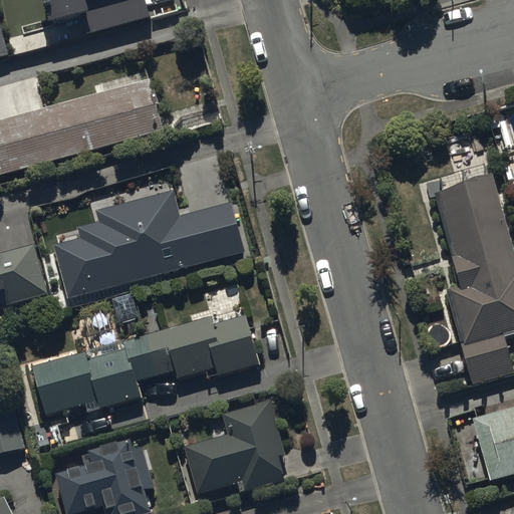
[(145,0),(42,0),(48,21),(83,11),(89,33),(150,17),(145,0)]
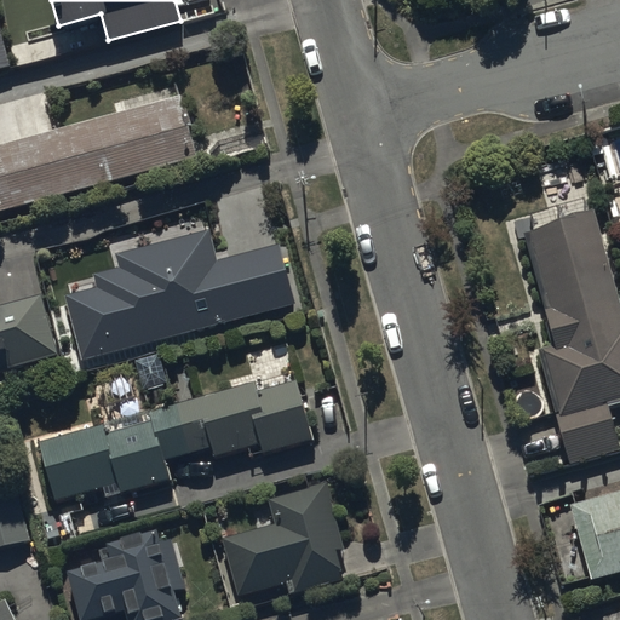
[(0,67),(10,64),(0,26),(0,67)]
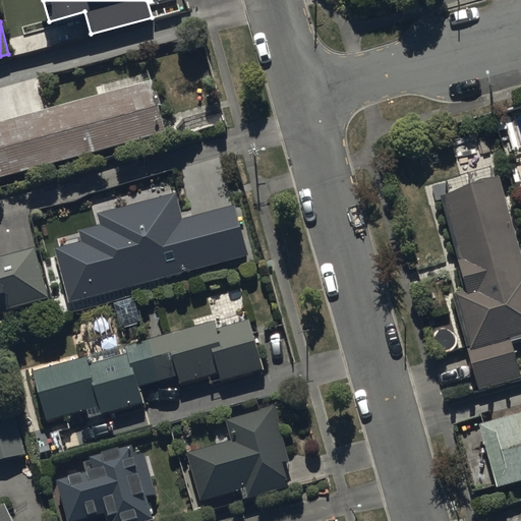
[(0,176),(165,130),(151,78),(0,119),(0,176)]
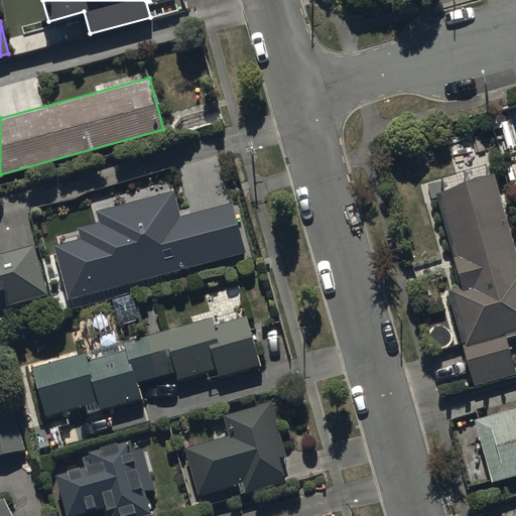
[(515,246),(496,174),(436,190),(462,282),(445,286),(472,383),(514,371),(504,332),(515,328),(515,246)]
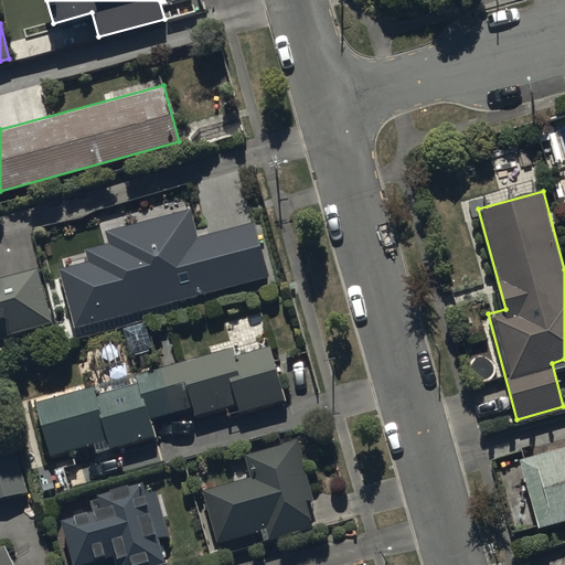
[(86,262),(57,269),(74,329),(267,277),(253,223),(195,237),(189,211),(104,234),(107,245),(84,251),(86,262)]
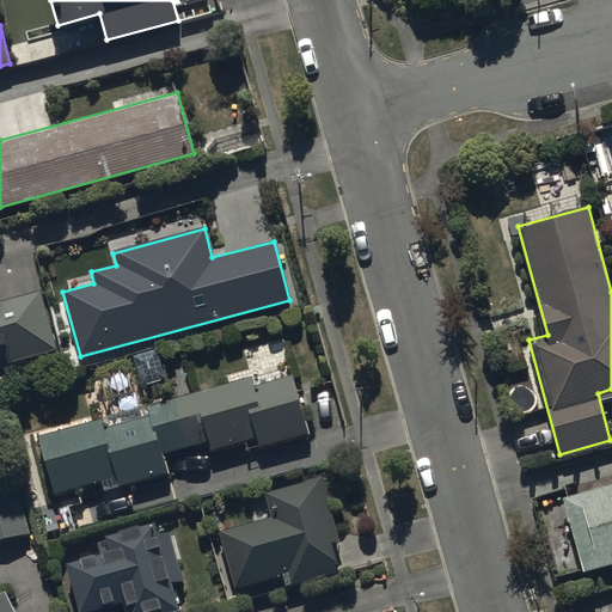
[(0,362),(57,348),(41,288),(0,299),(0,362)]
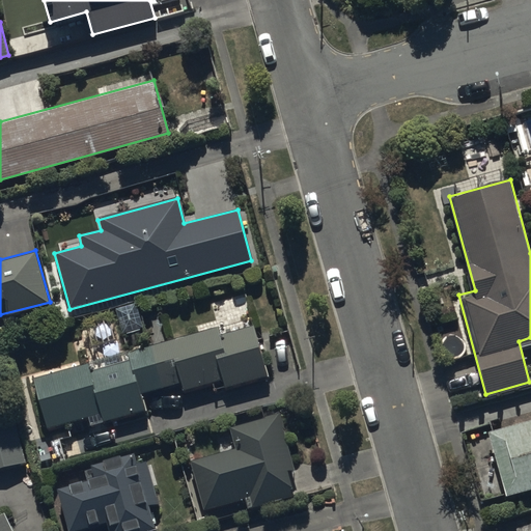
[(269,374),(254,325),(222,333),(219,325),(129,351),(131,359),(92,370),(89,361),(34,376),(49,427),(88,416),(91,424),(146,409),(142,392),(183,381),(185,389),(224,378),(226,386),(269,374)]
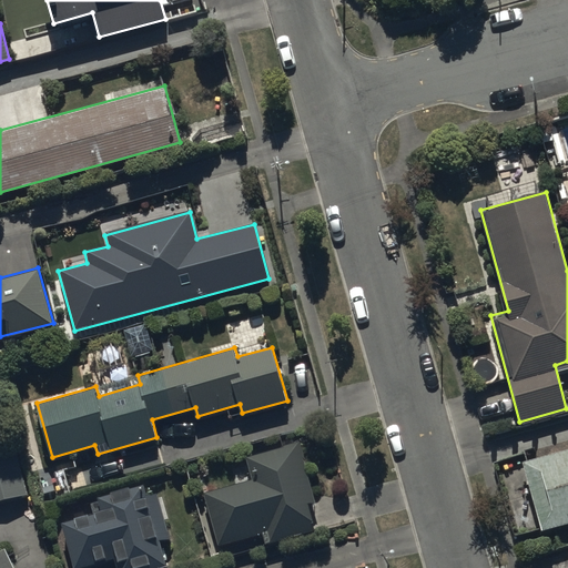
[(14,439),(0,443),(0,498),(28,492),(14,439)]
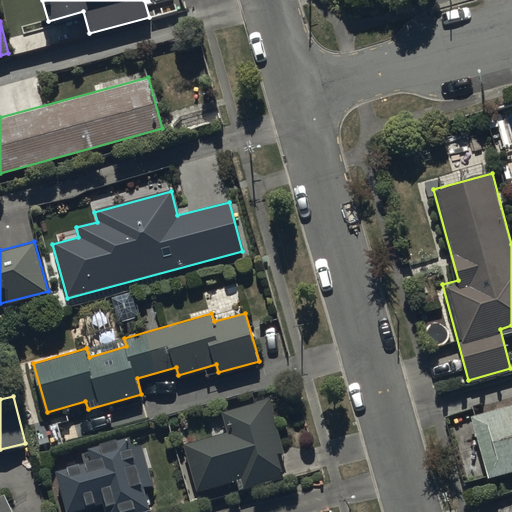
[(227,431),(183,444),(197,492),(237,480),(239,487),(282,474),(276,453),(285,450),(270,398),(222,412),(227,431)]
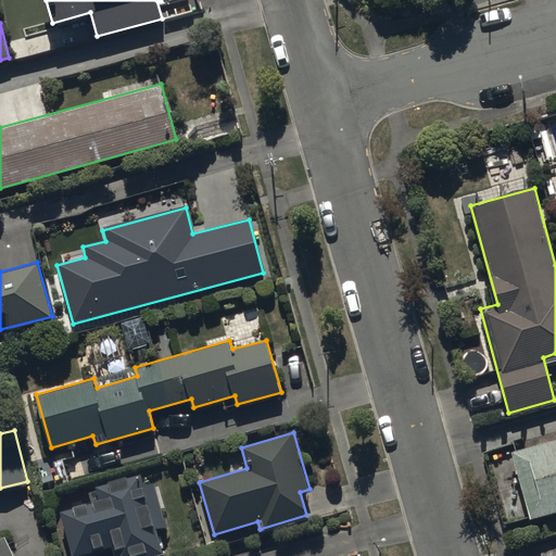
[(555,509),(555,437),(513,449),(530,517),(555,509)]
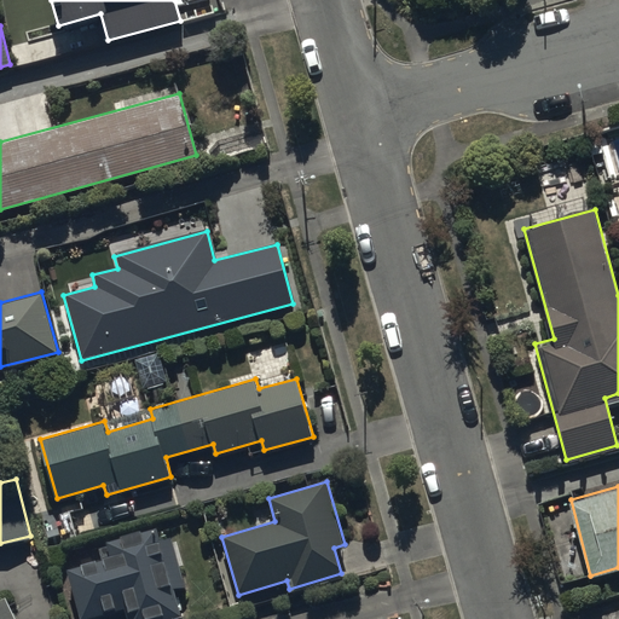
[(111,555),(67,567),(81,615),(123,605),(127,618),(162,618),(180,614),(173,589),(186,585),(172,531),(160,534),(157,524),(106,538),(111,555)]
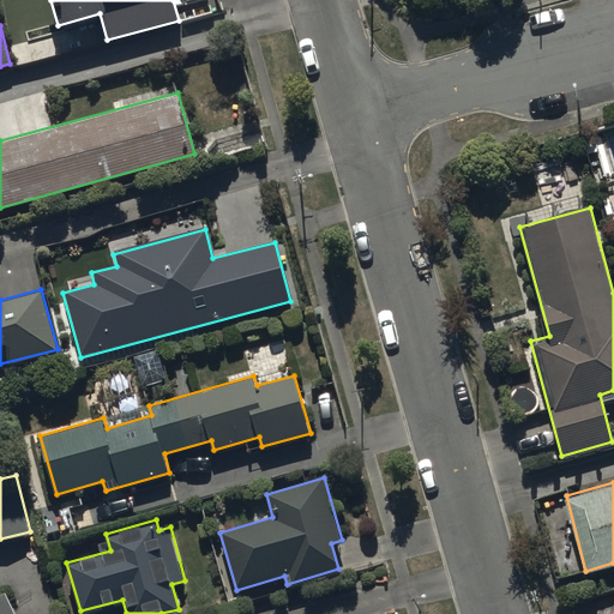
[(0,613),(17,613),(6,590),(0,594),(0,613)]
